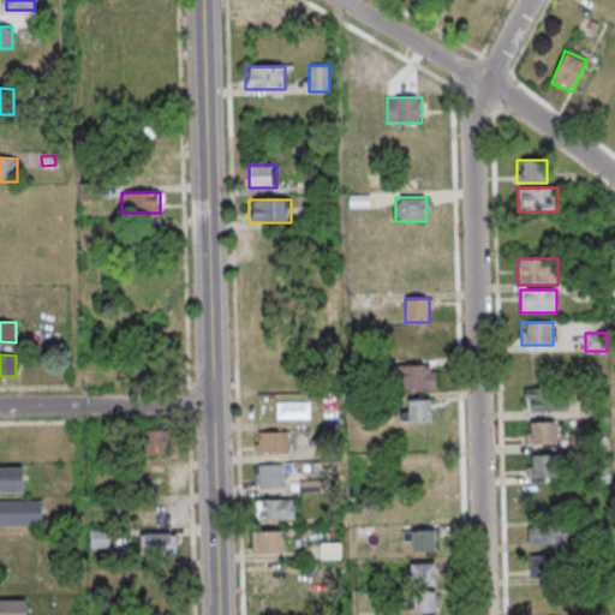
[(435,388),(435,366),(406,366),(406,388),(435,388)]
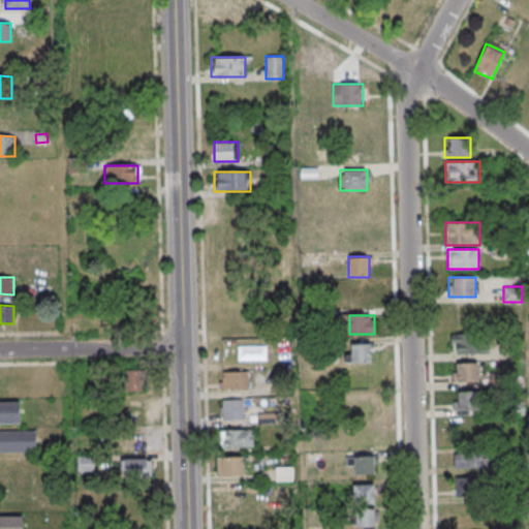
[(450,335),(450,353),(488,353),(488,335),(450,335)]
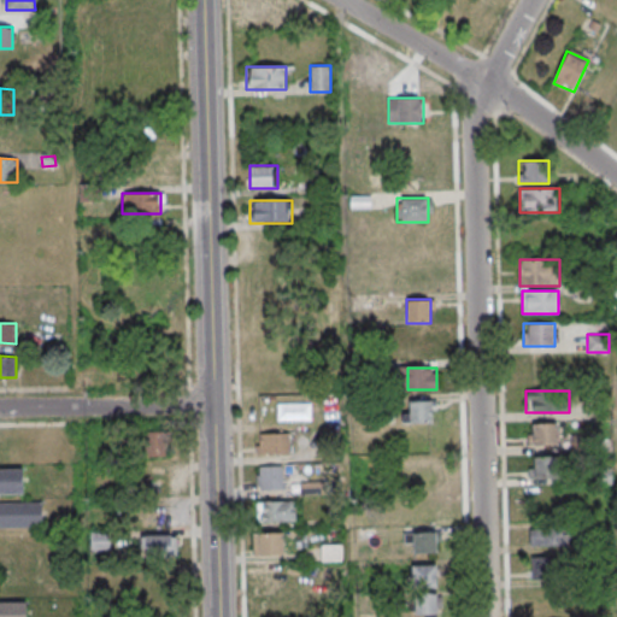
[(253,424),(285,424),(285,400),(253,400),(253,424)]
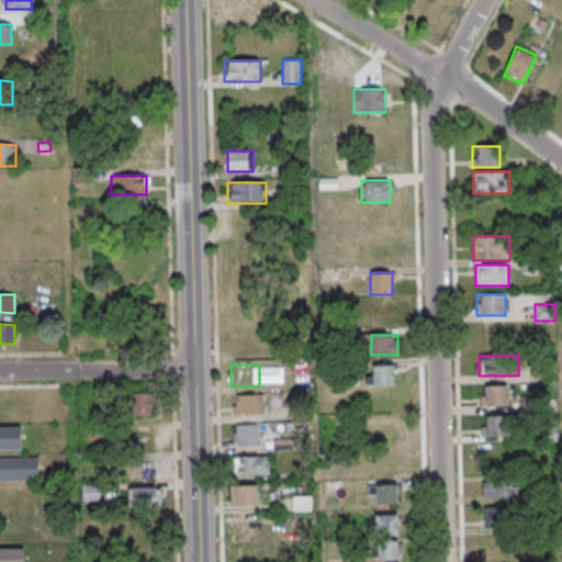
[(371,364),(371,385),(394,385),(394,364),(371,364)]
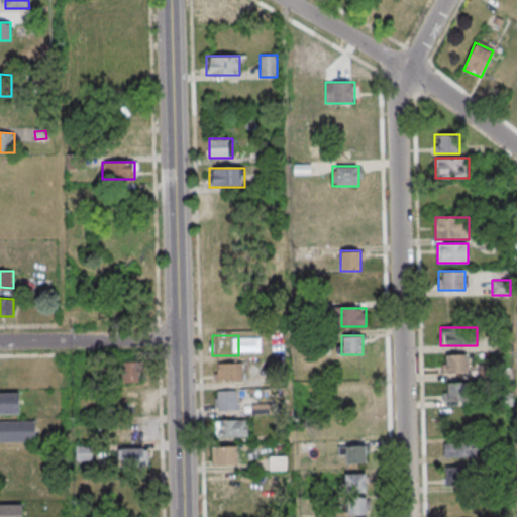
[(468,374),(468,354),(441,354),(441,374),(468,374)]
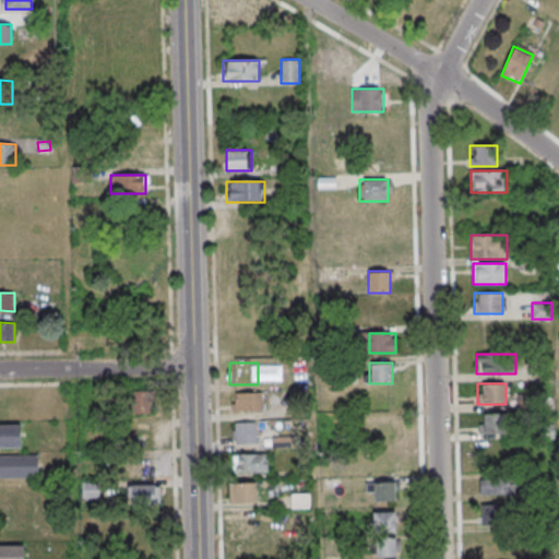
[(230,412),(262,412),(262,392),(230,392),(230,412)]
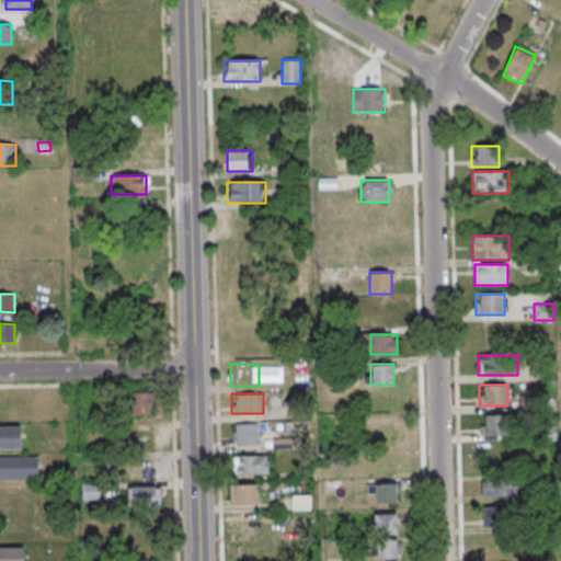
[(480,415),(480,435),(508,435),(508,415),(480,415)]
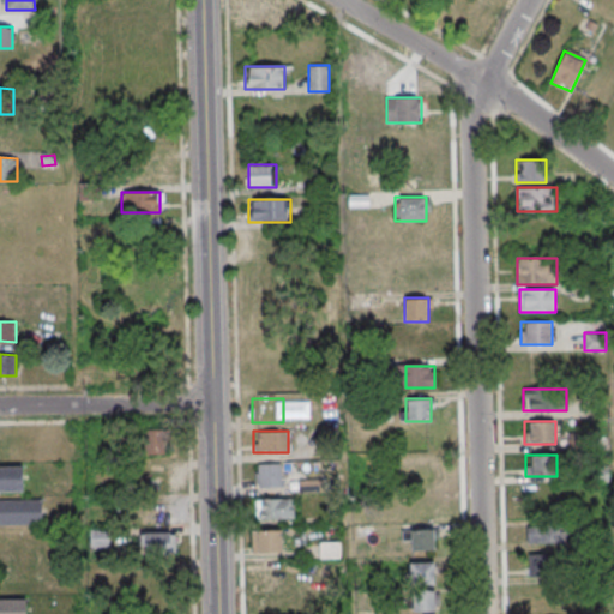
[(284,463),(256,463),(256,487),(284,487),(284,463)]
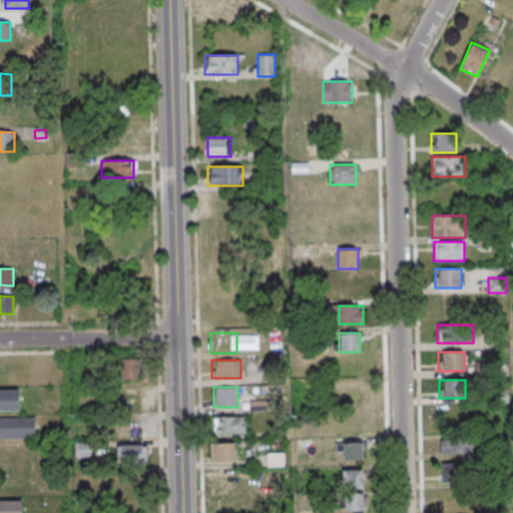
[(146,411),(146,393),(121,393),(121,411),(146,411)]
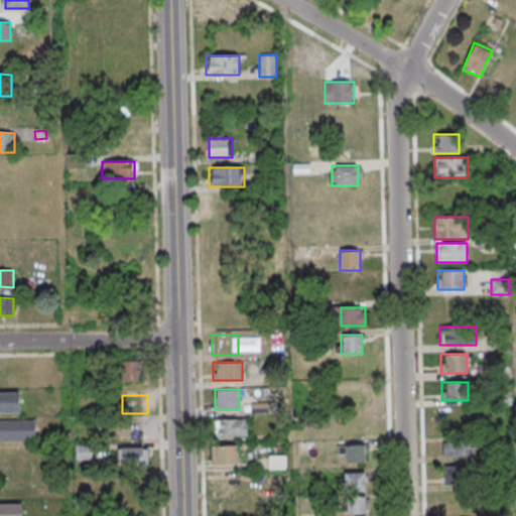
[(20,419),(0,419),(0,397),(20,397),(20,419)]
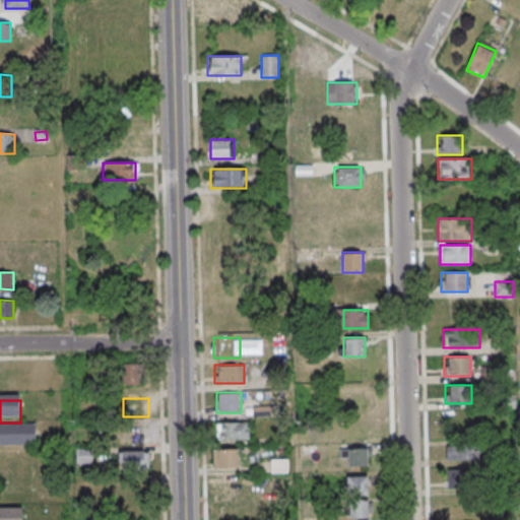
[(249,439),(249,421),(219,421),(219,439),(249,439)]
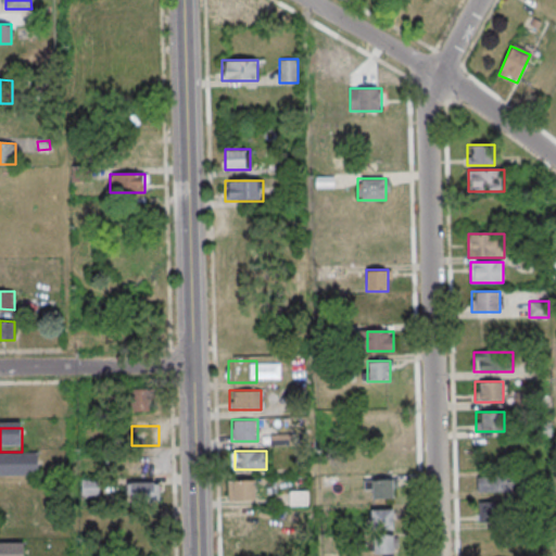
[(39,480),(0,480),(0,456),(38,456),(39,480)]
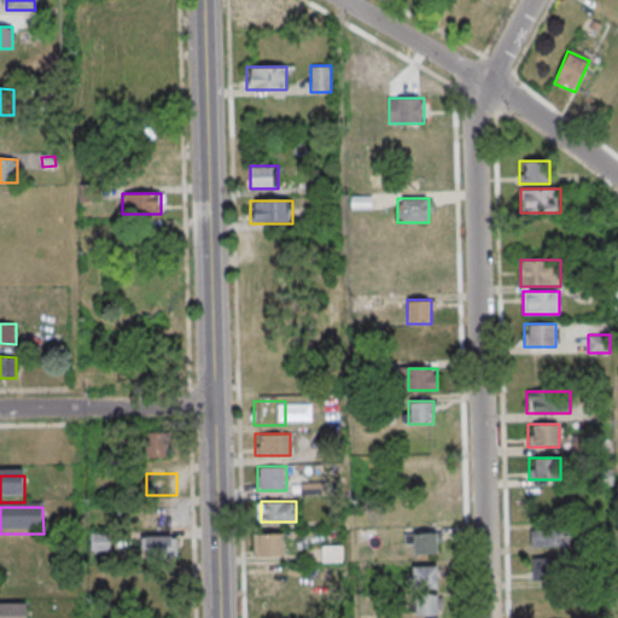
[(531,547),(569,547),(569,524),(531,524),(531,547)]
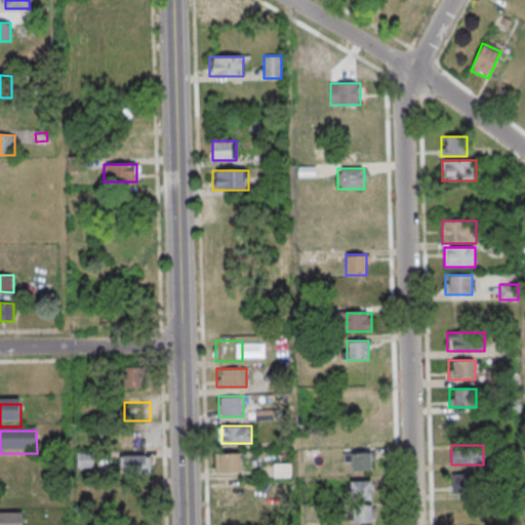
[(214,473),(241,473),(241,453),(214,453),(214,473)]
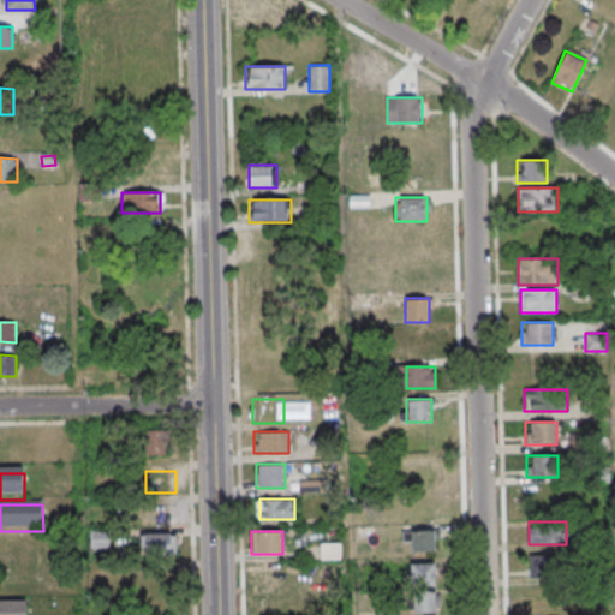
[(435,551),(435,532),(408,532),(408,551),(435,551)]
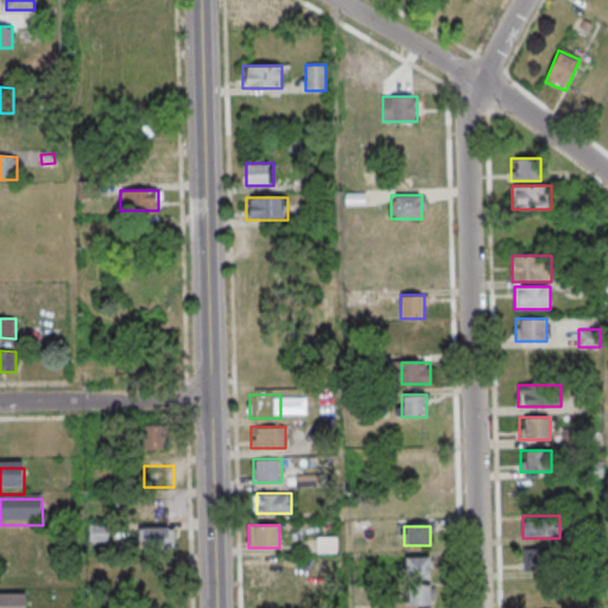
[(139,527),(139,550),(170,550),(170,527),(139,527)]
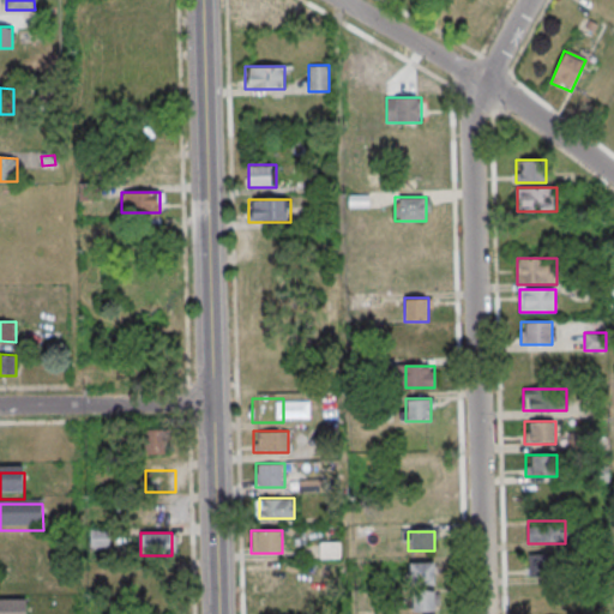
[(559,554),(528,554),(528,577),(559,577),(559,554)]
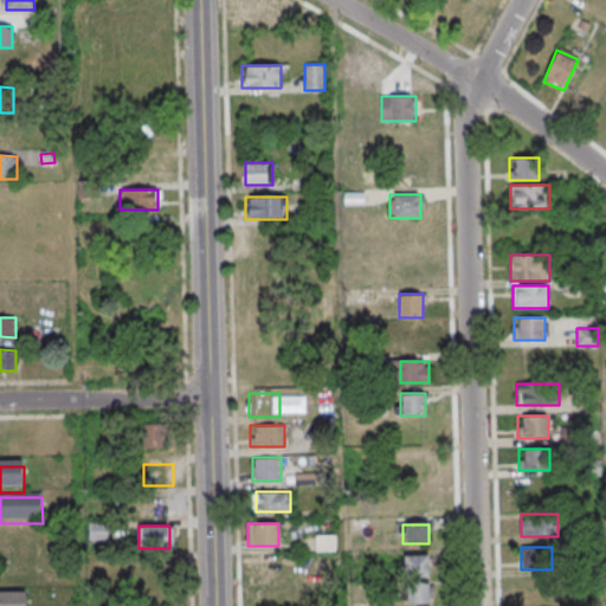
[(404,577),(429,577),(429,554),(404,554),(404,577)]
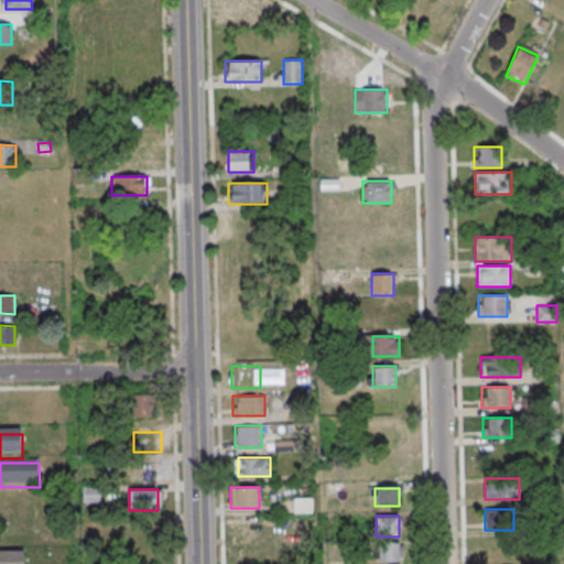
[(278,539),(278,518),(241,518),(241,539),(278,539)]
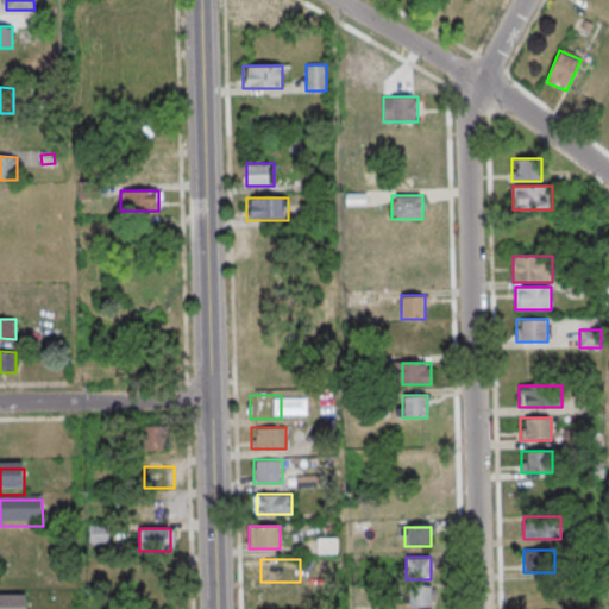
[(432,585),(408,585),(409,607),(432,607),(432,585)]
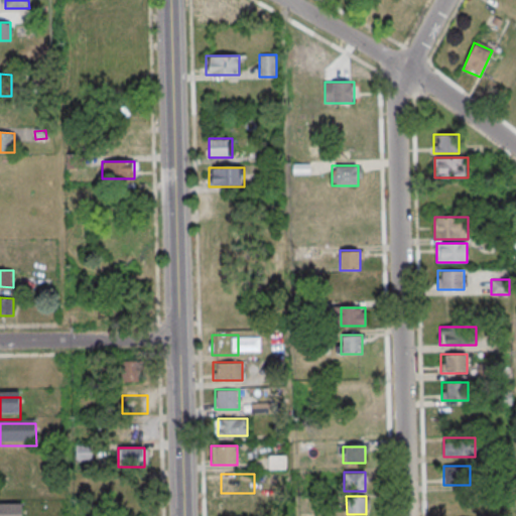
[(219,502),(219,515),(249,515),(249,502),(219,502)]
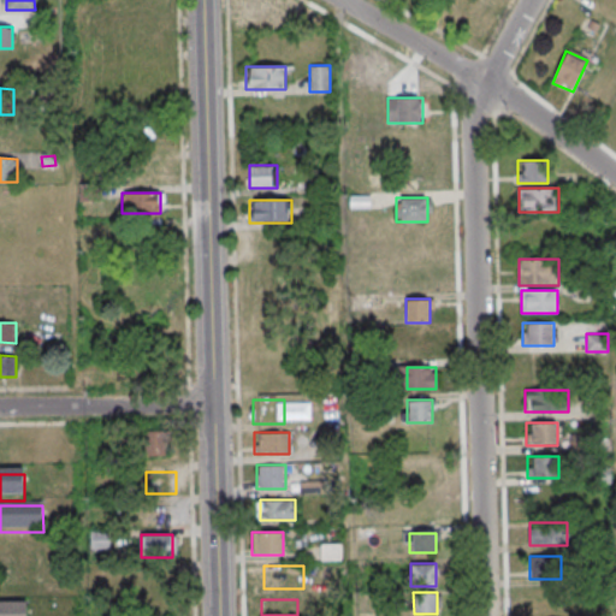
[(27,615),(27,600),(0,600),(0,615),(27,615)]
